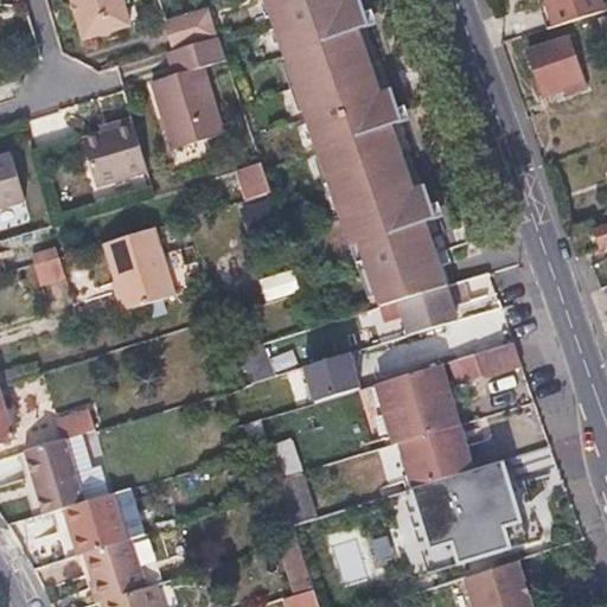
[(121,0),(71,0),(83,36),(129,23),(121,0)]
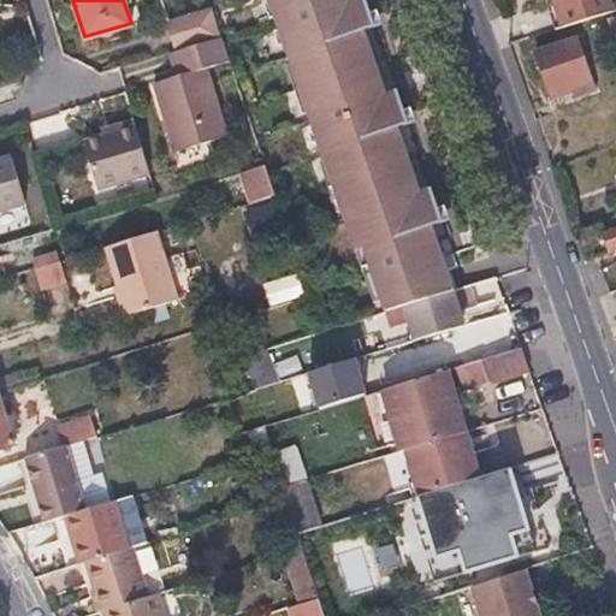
[(278,0),(278,1),(271,4),(365,273),(373,271),(389,313),(404,308),(454,292),(430,224),(439,220),(427,185),(416,189),(394,125),(404,122),(394,89),(383,93),(360,30),(371,27),(361,0),(278,0)]
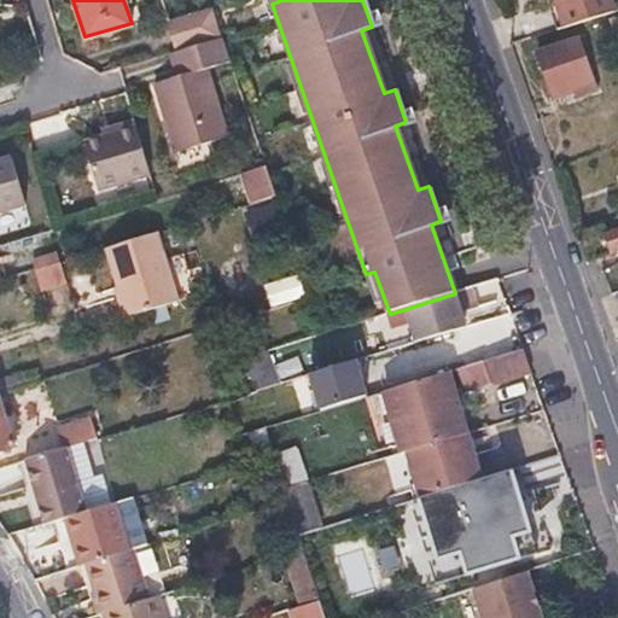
[(617,0),(544,0),(555,34),(604,19),(617,13),(617,0)]
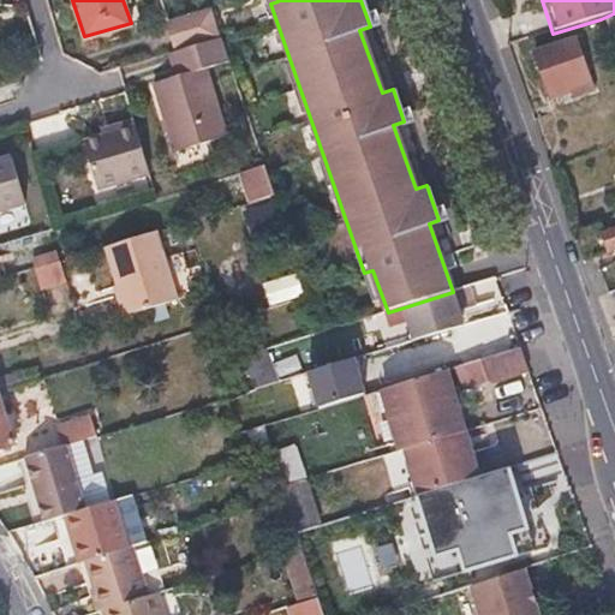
[(210,5),(167,18),(175,48),(220,34),(210,5)]
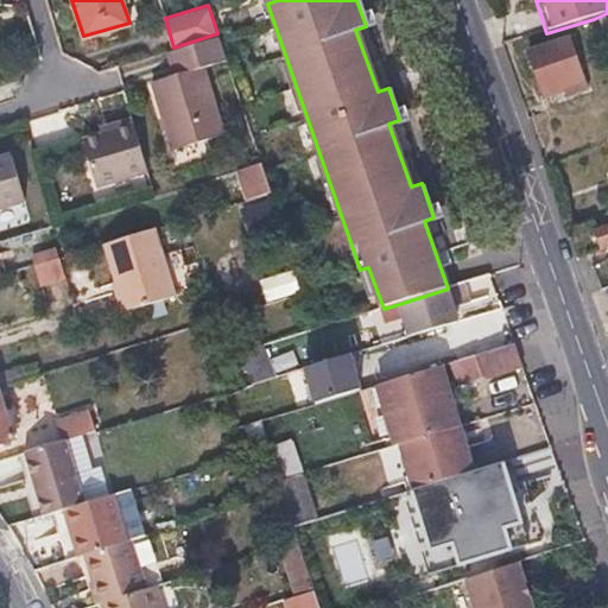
[(227,61),(217,33),(173,48),(164,50),(171,75),(153,81),(173,150),(223,134),(203,68),(227,61)]
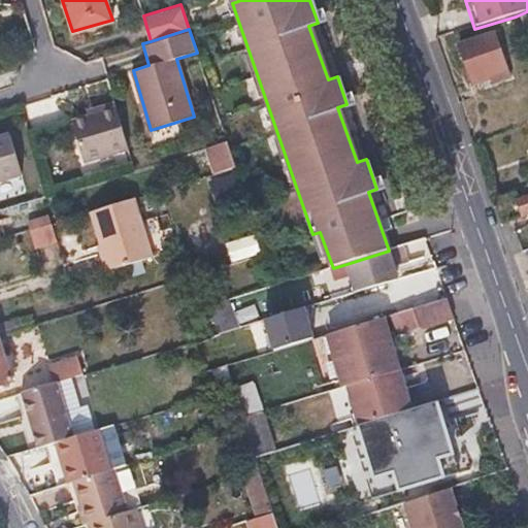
[(473,87),(476,86),(479,85),(477,79),(488,76),(492,87),(508,81),(494,38),(460,50),(473,87)]
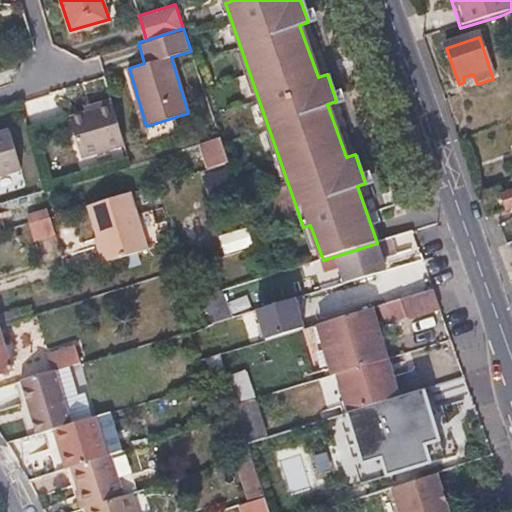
[(123,141),(109,98),(92,104),(94,108),(84,112),(68,117),(82,154),(123,141)]
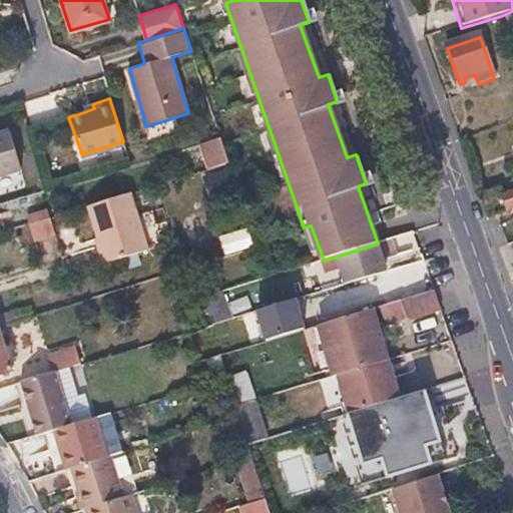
[(82,107),(84,112),(94,108),(92,104),(82,107)]
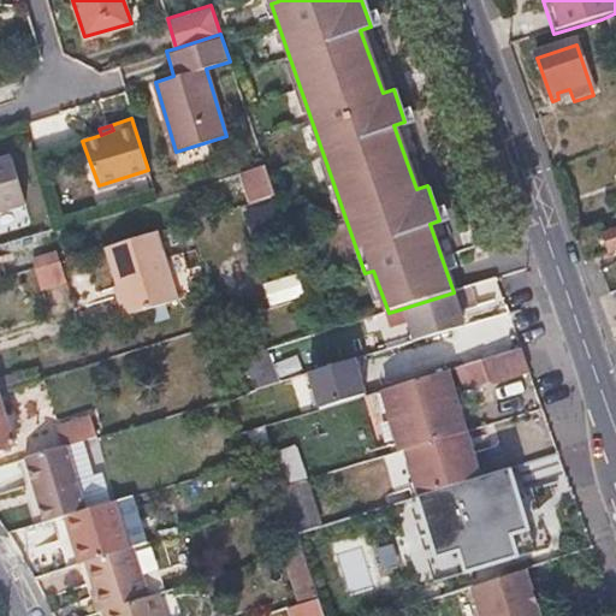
[(0,209),(24,203),(10,157),(0,159),(0,209)]
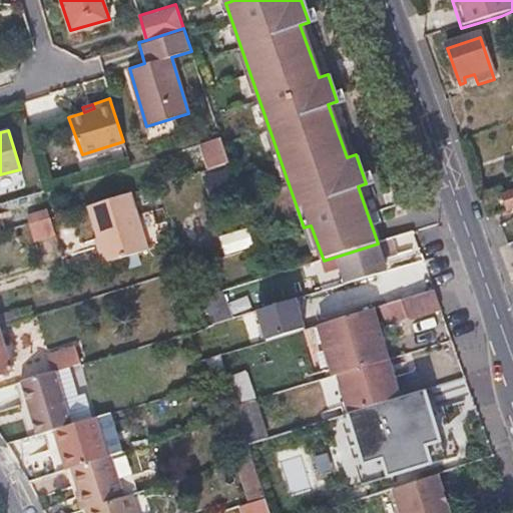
[(221,137),(212,139),(222,165),(230,162),(221,137)]
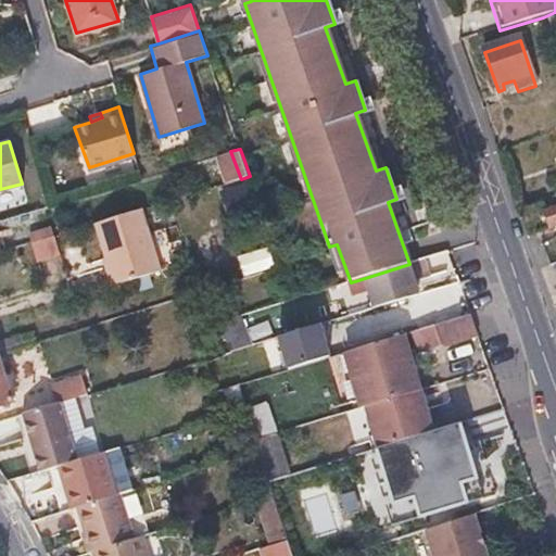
[(116,285),(162,272),(141,209),(97,222),(116,285)]
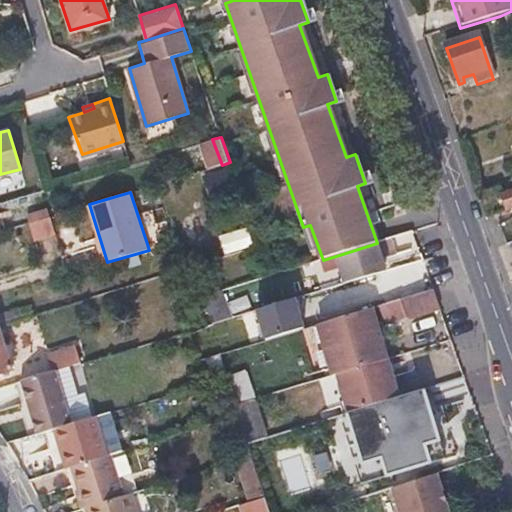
[(511,192),(502,196),(508,215),(511,214),(511,192)]
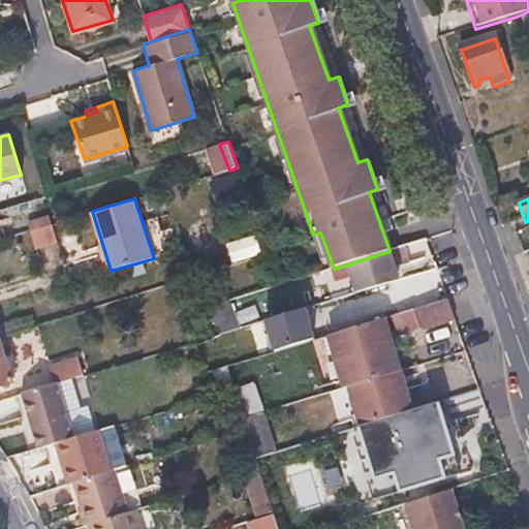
[(52,215),(29,221),(35,244),(57,239),(52,215)]
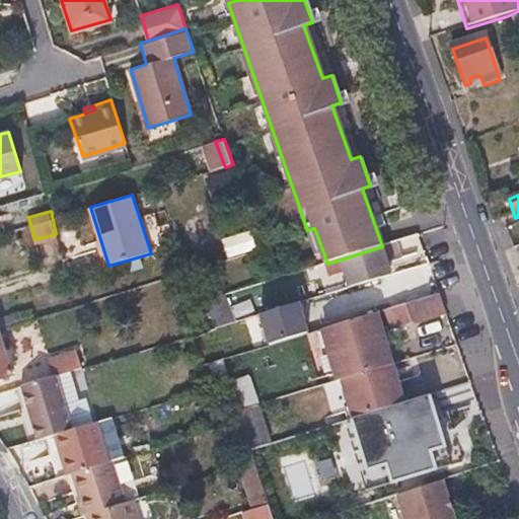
[(390,276),(382,246),(341,260),(348,288),(390,276)]
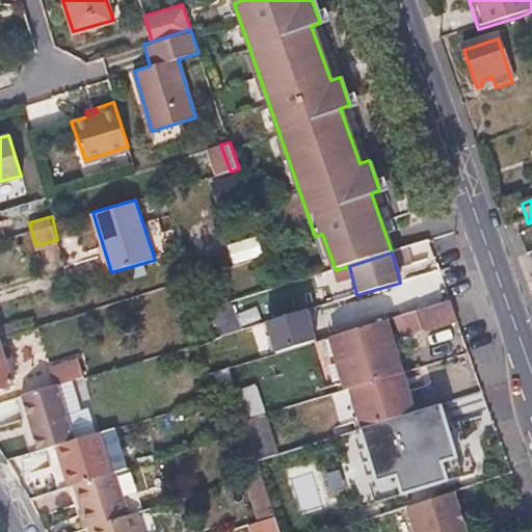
[(450,299),(453,298),(476,292),(466,263),(421,276),(431,306),(450,299)]
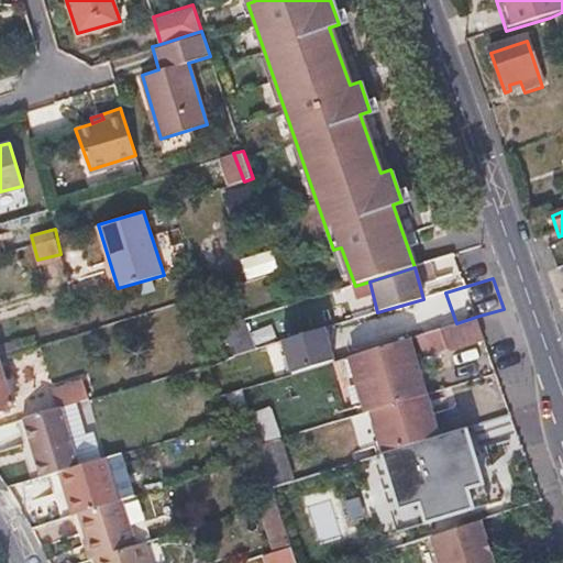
[(446,350),(483,338),(476,317),(456,323),(440,328),(446,350)]
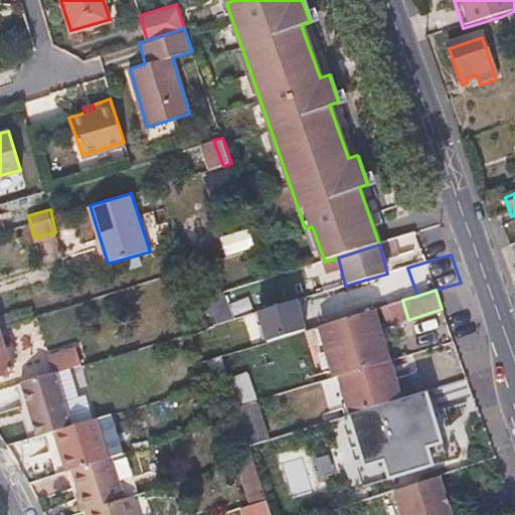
[(0,327),(30,318),(28,309),(0,317),(0,327)]
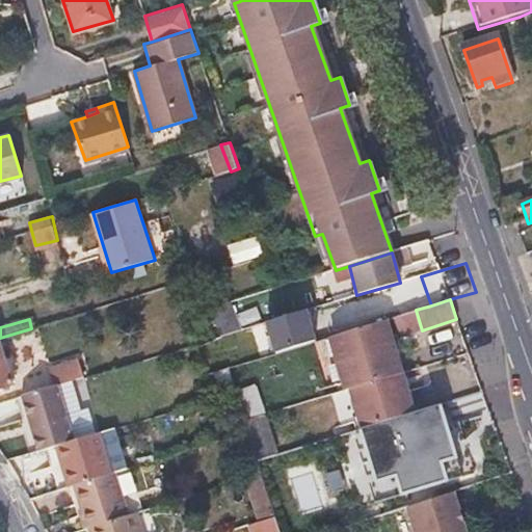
[(386,319),(335,335),(350,388),(356,384),(401,372),(386,319)]
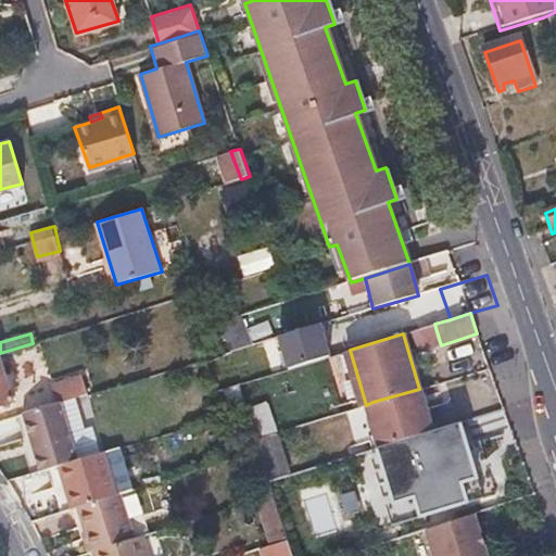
[(0,403),(10,400),(0,365),(0,403)]
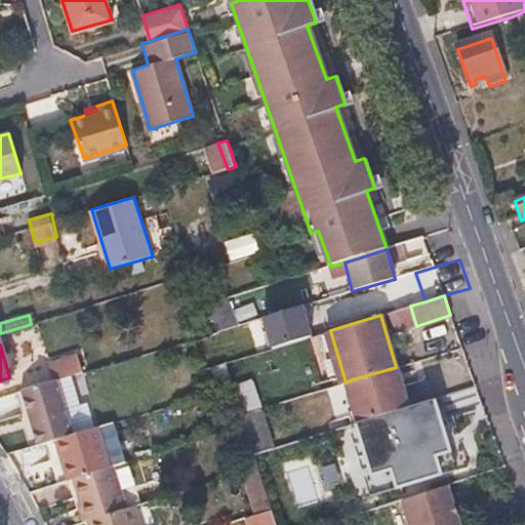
[(70,355),(42,363),(47,379),(54,378),(75,372),(70,355)]
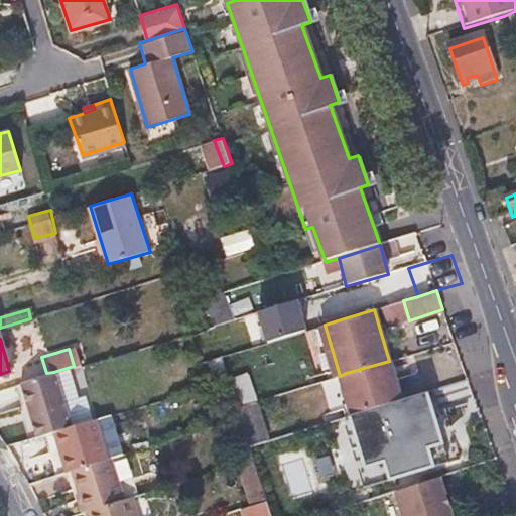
[(232,378),(225,355),(199,363),(205,386),(232,378)]
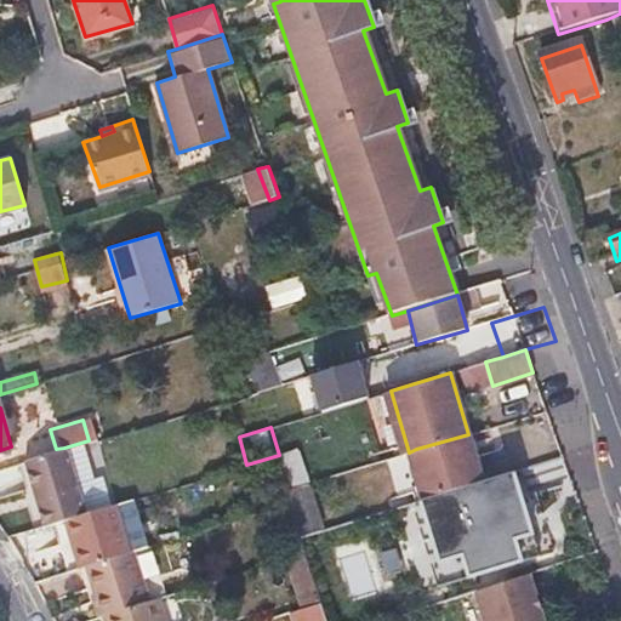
[(468,434),(416,449),(432,496),(483,480),(468,434)]
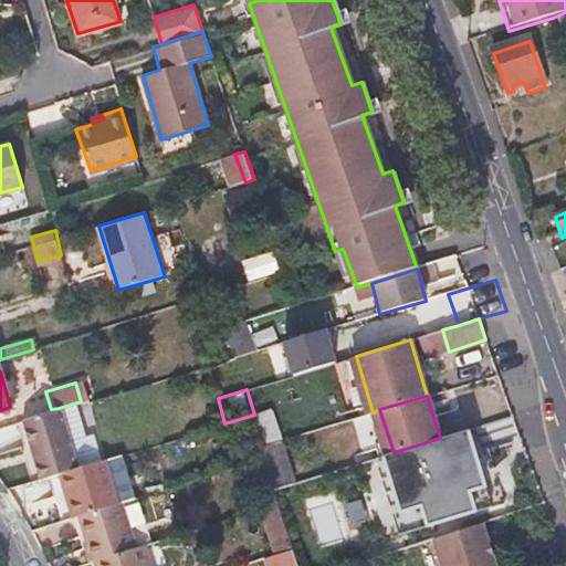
[(51,409),(21,419),(31,454),(69,442),(59,408),(51,409)]
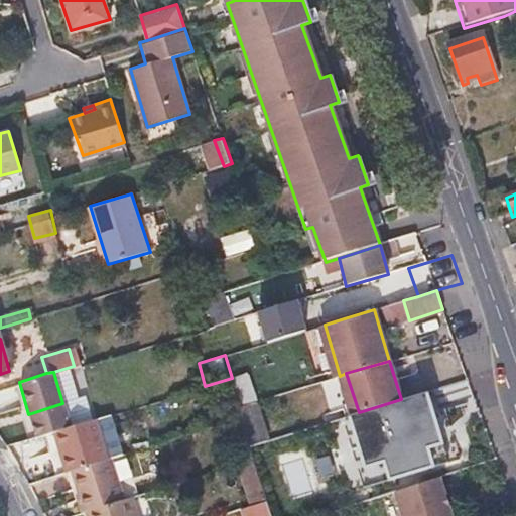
[(275,437),(261,398),(242,405),(256,444),(275,437)]
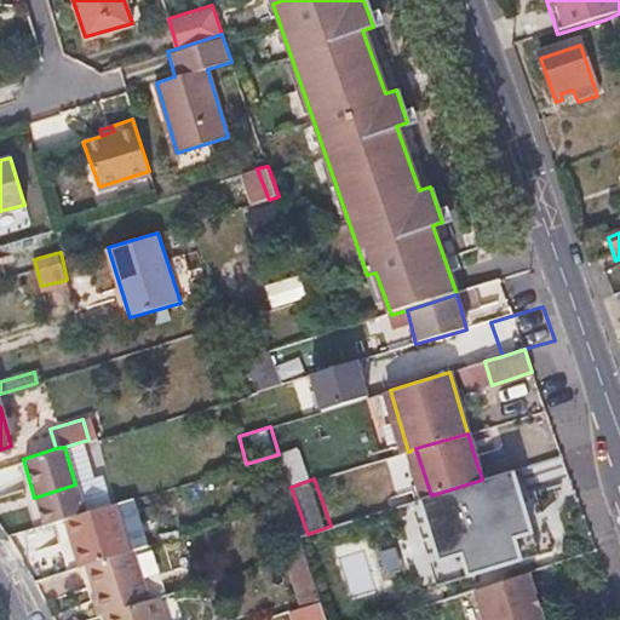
[(75,484),(34,498),(42,524),(63,518),(84,512),(75,484)]
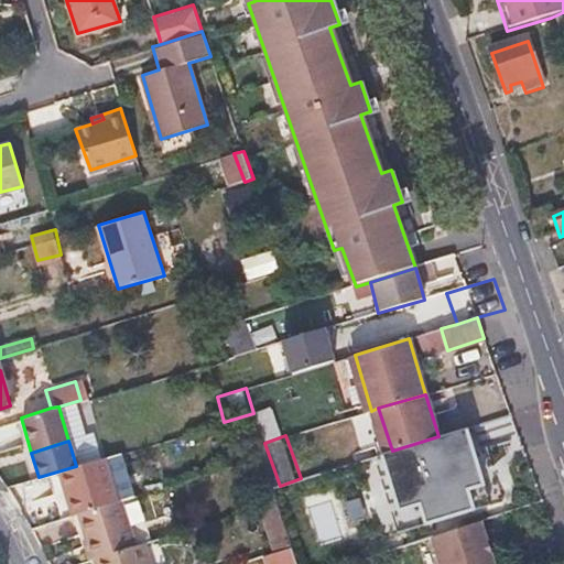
[(76,466),(57,472),(71,516),(76,513),(118,500),(132,496),(119,453),(76,466)]
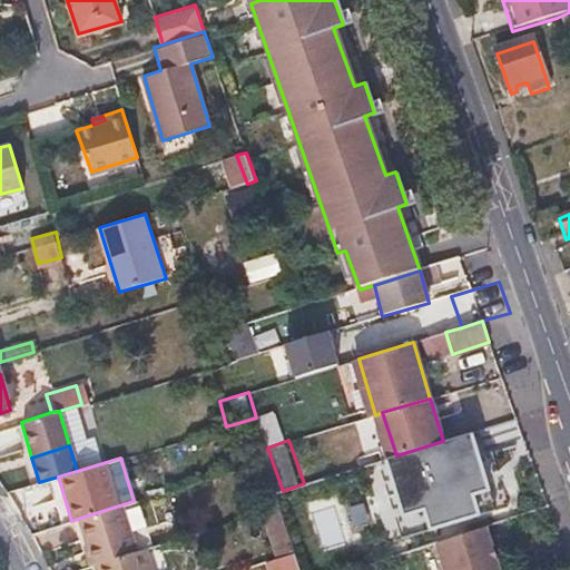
[(365,502),(350,505),(354,526),(371,522),(365,502)]
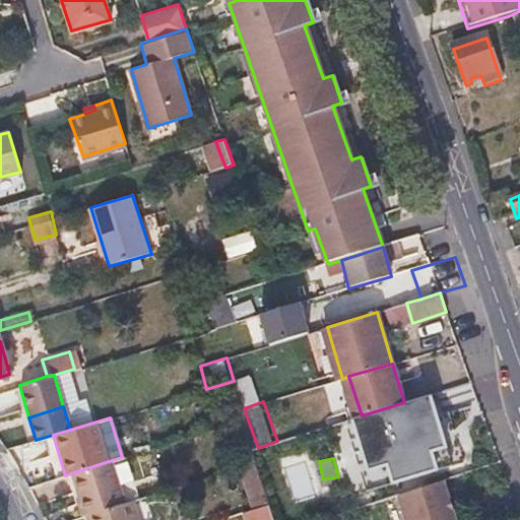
[(109,461),(70,473),(82,513),(89,511),(122,501),(109,461)]
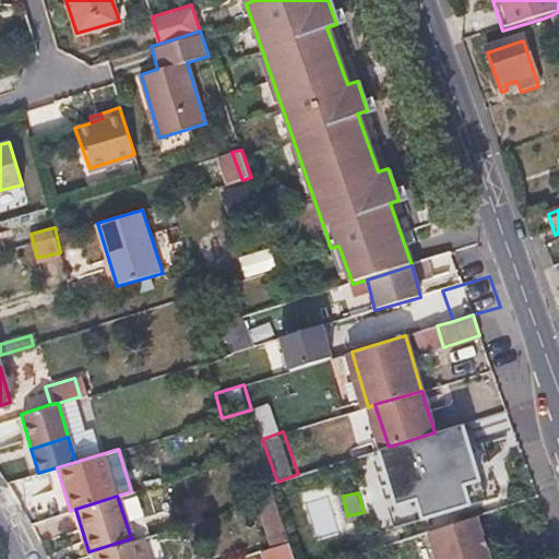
[(488,558),(474,519),(426,534),(435,558),(488,558)]
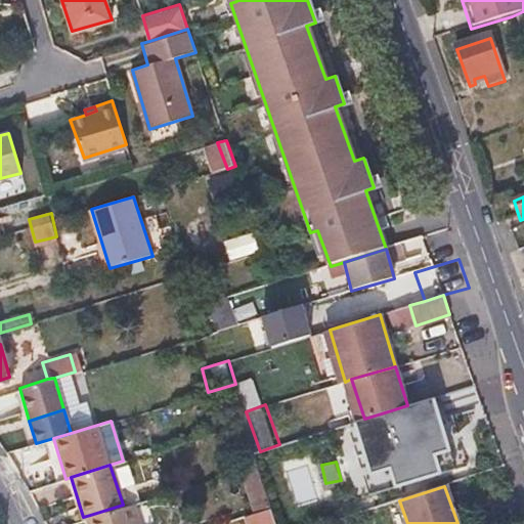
[(123,505),(90,515),(92,523),(151,523),(143,498),(123,505)]
